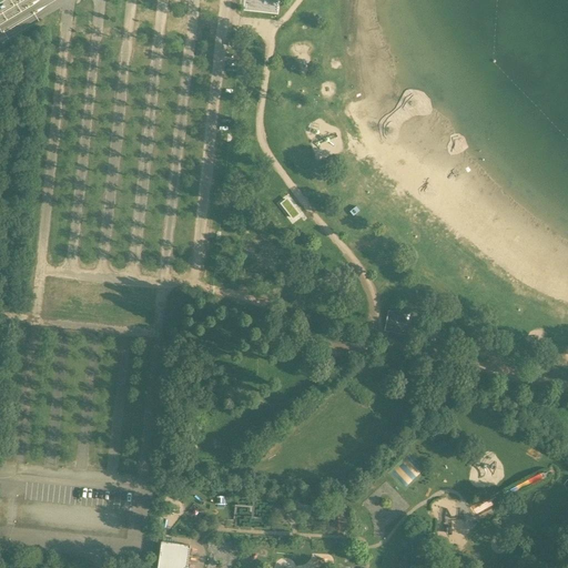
[(287,200),(282,203),(293,217),(298,213),(287,200)]
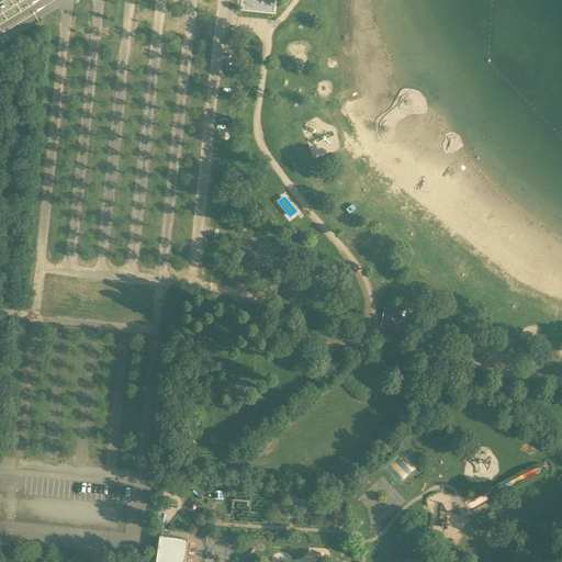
[(352,204),(346,210),(349,214),(356,209),(352,204)]
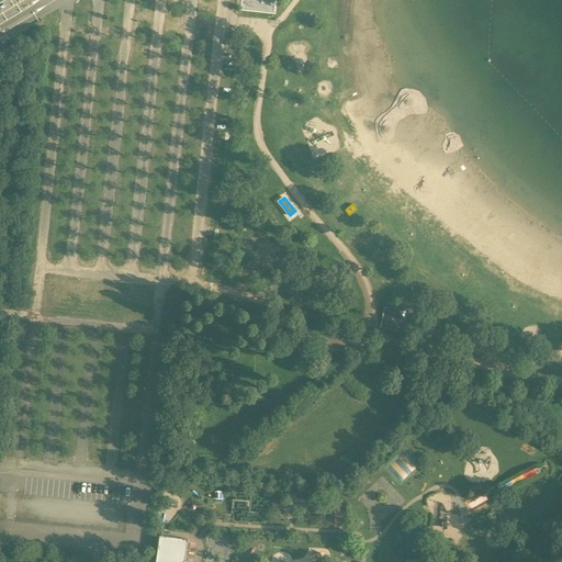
[(245,240),(244,260),(263,260),(265,242),(245,240)]
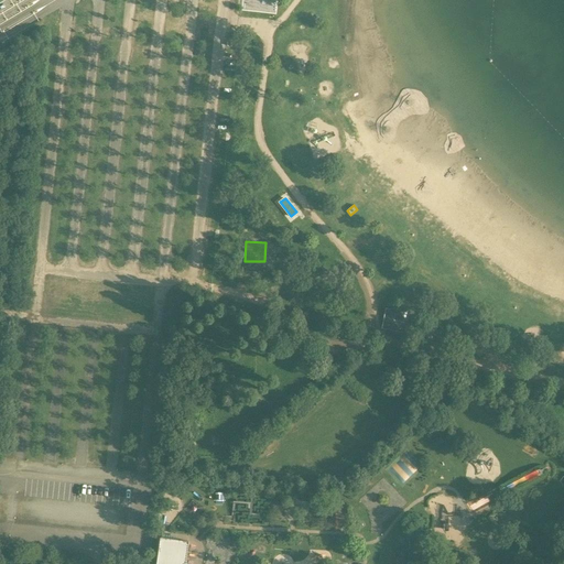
[(386,308),(381,328),(402,333),(404,320),(399,312),(394,311),(386,308)]
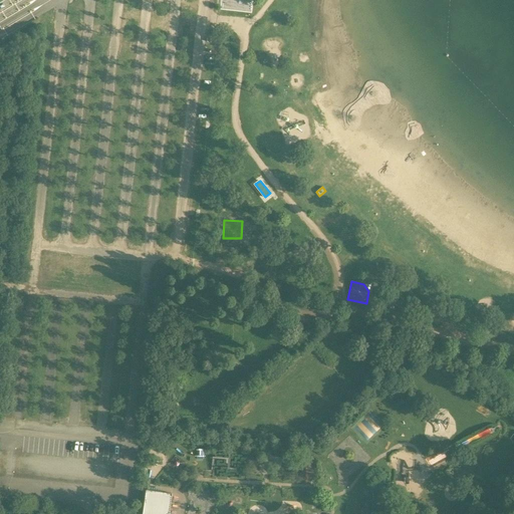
[(144,501),(142,513),(167,513),(169,513),(172,494),(147,490),(146,490),(144,501)]
